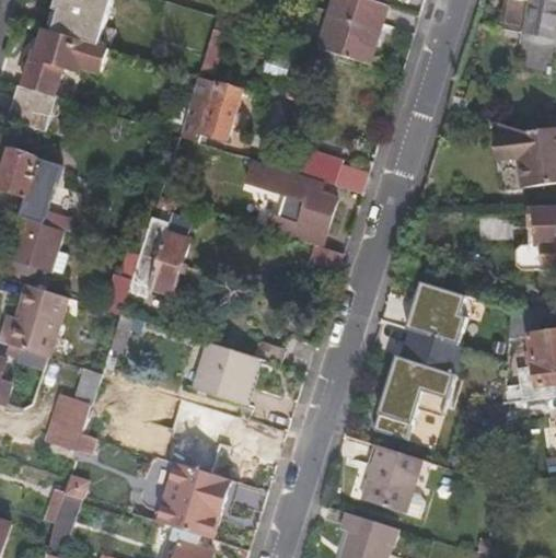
[(54,0),(45,26),(97,45),(111,0),(54,0)]
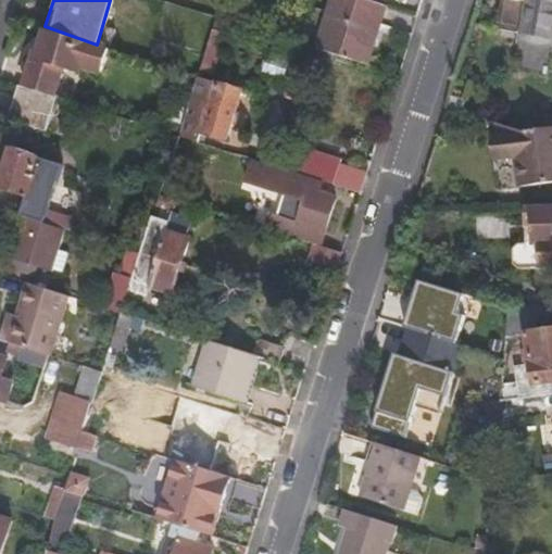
[(327,0),(312,49),(361,65),(381,5),(365,0),(327,0)]
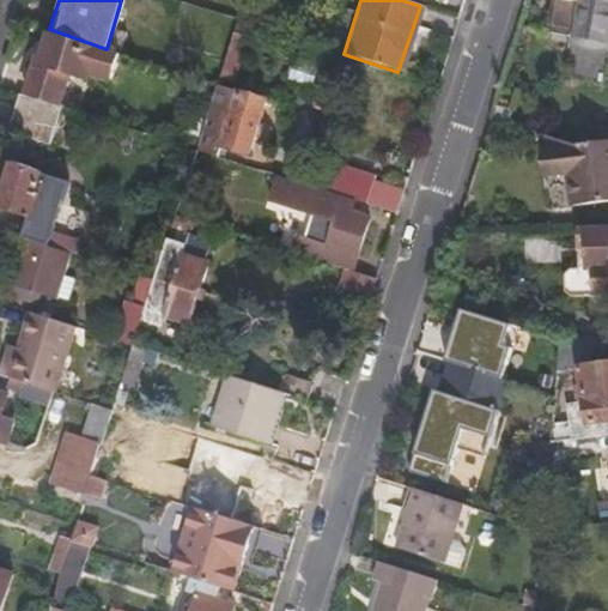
[(551,0),(545,23),(566,30),(560,48),(607,60),(607,0),(551,0)]
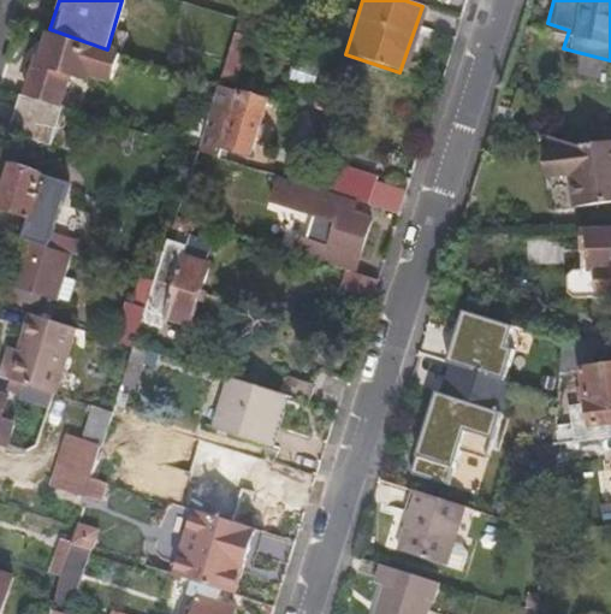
[(28,96),(59,105),(69,75),(88,81),(90,76),(110,82),(118,52),(107,49),(49,29),(28,96)]
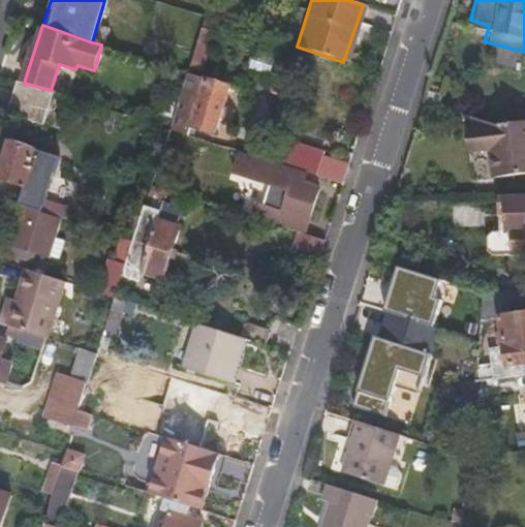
[(212,34),(199,29),(187,66),(198,70),(212,34)]
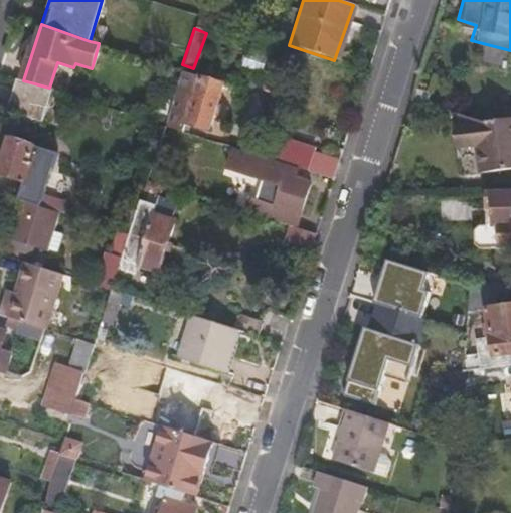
[(262,72),(267,58),(247,52),(242,66),(262,72)]
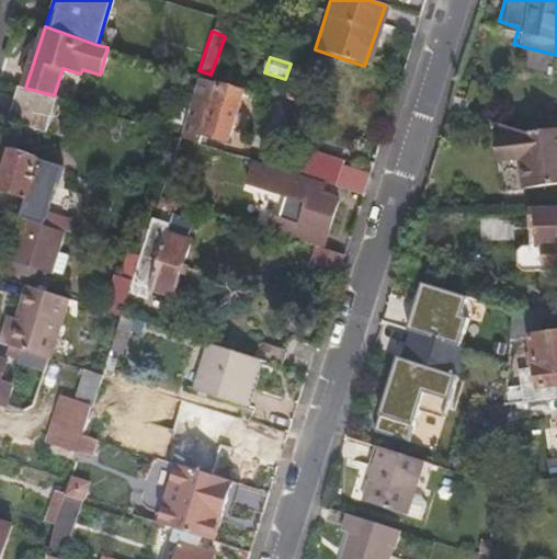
[(196,77),(178,137),(200,144),(202,134),(225,140),(241,92),(196,77)]
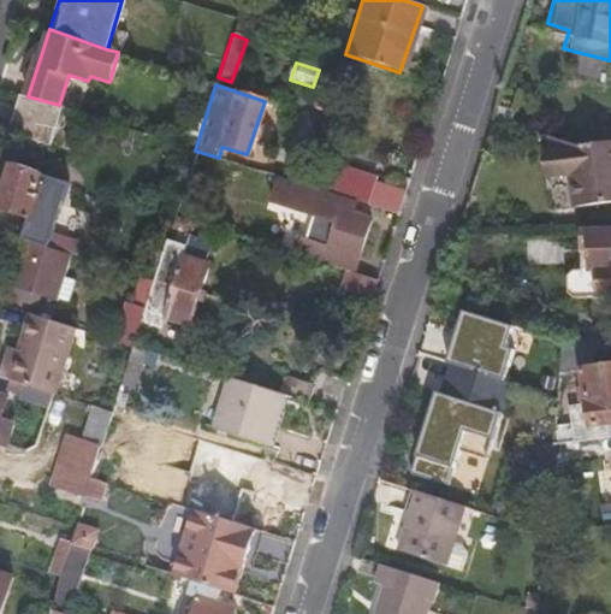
[(28,96),(16,92),(5,128),(47,141),(59,105),(28,96)]
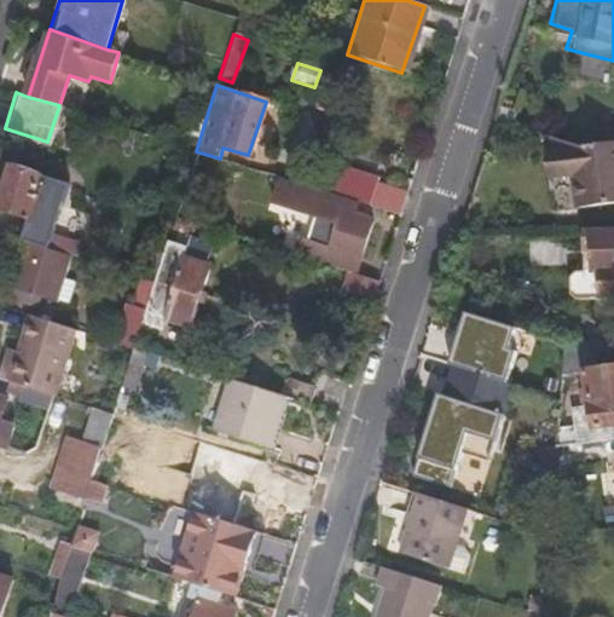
[(549,134),(551,150),(584,148),(549,134)]
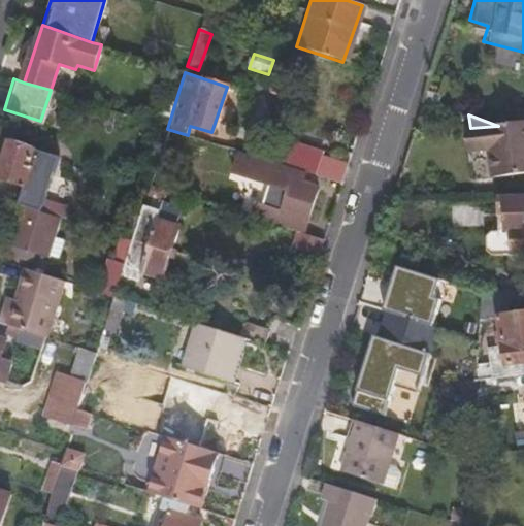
[(523,123),(498,126),(470,128),(473,150),(487,149),(491,177),(523,173),(523,123)]
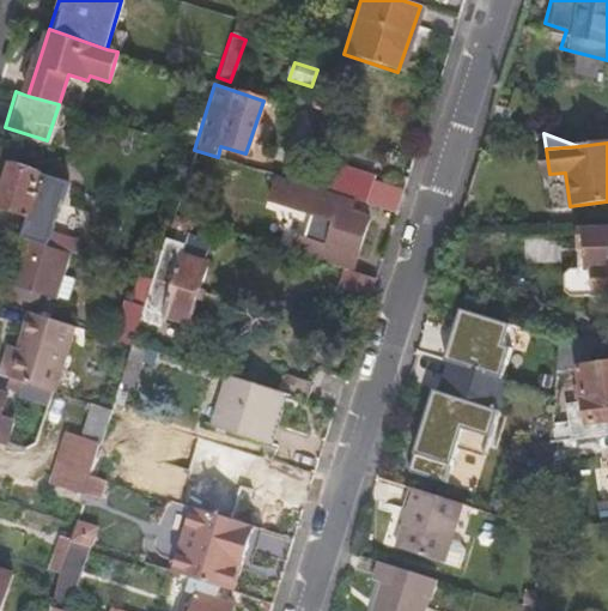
[(49,230),(67,185),(10,163),(0,191),(0,203),(25,211),(23,222),(49,230)]
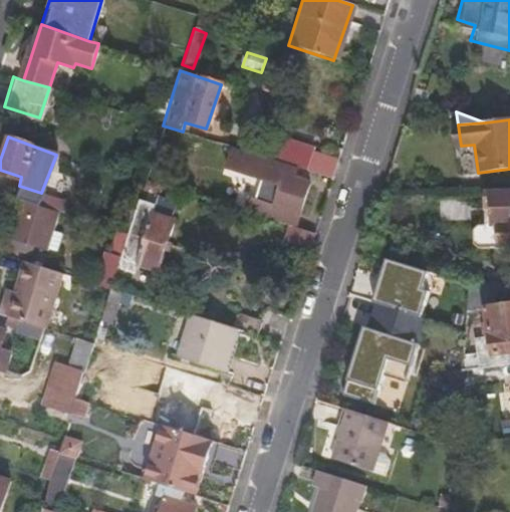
[(276,138),(269,161),(293,167),(328,179),(334,160),(308,151),(309,147),(276,138)]
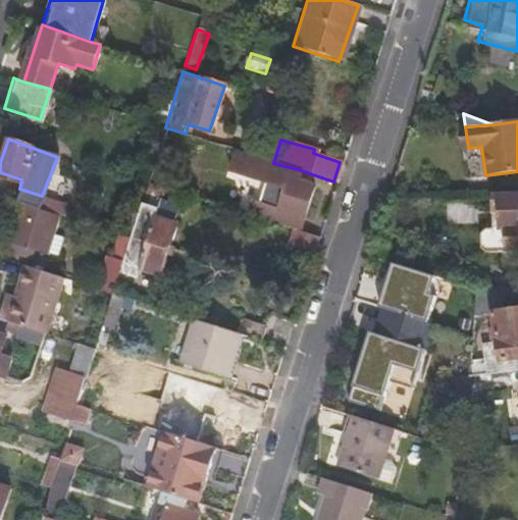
[(273,163),(235,150),(228,169),(262,182),(254,206),(247,203),(244,213),(291,229),(296,231),(310,190),(294,183),(298,169),(273,163)]
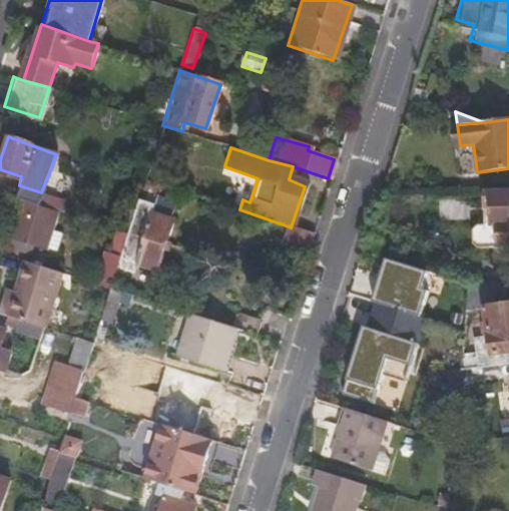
[(145,178),(137,201),(142,203),(150,193),(154,182),(145,178)]
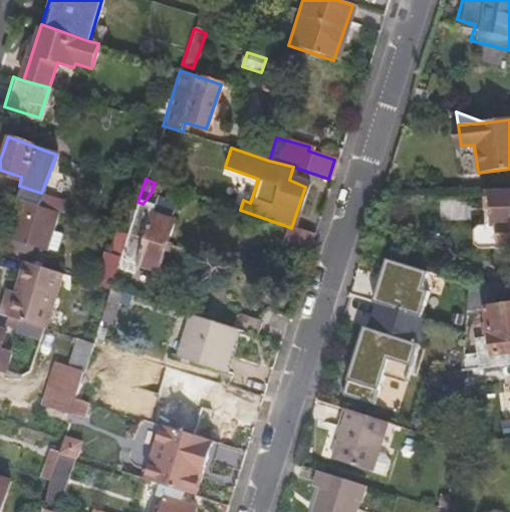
[(509,190),(495,191),(496,225),(485,226),(481,231),(480,242),(489,250),(507,250),(509,246),(509,190)]
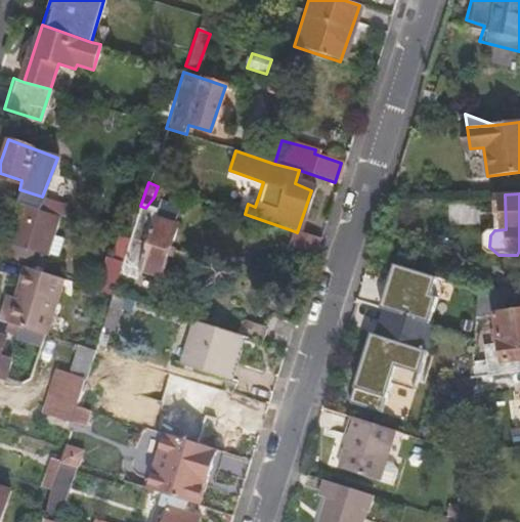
[(61,215),(15,202),(3,238),(48,254),(61,215)]
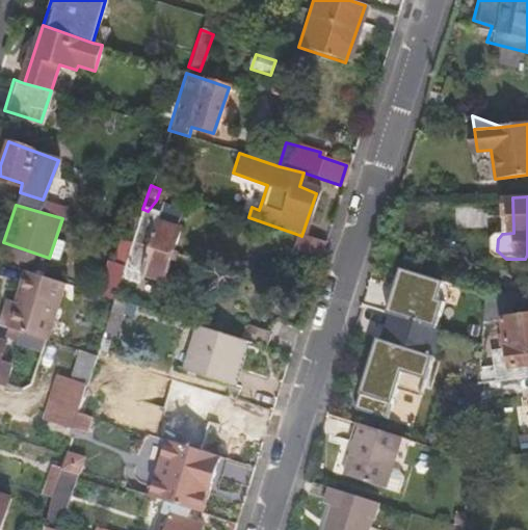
[(151,240),(137,235),(124,275),(142,282),(146,272),(161,277),(177,232),(173,230),(179,210),(162,205),(151,240)]
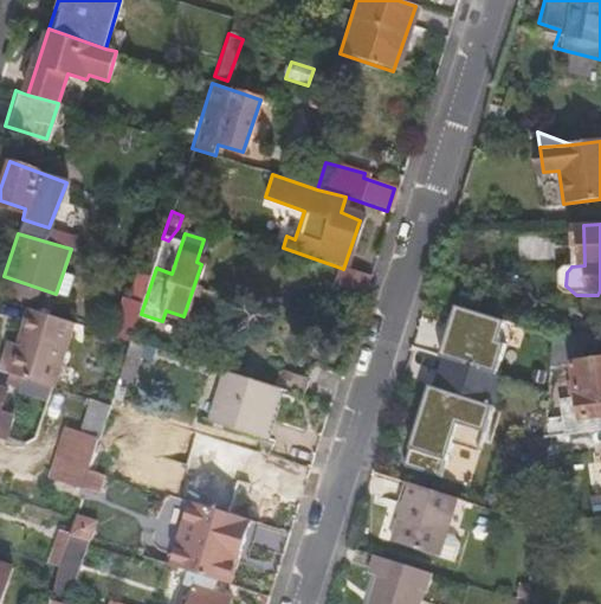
[(361,293),(366,276),(343,269),(337,267),(333,283),(361,293)]
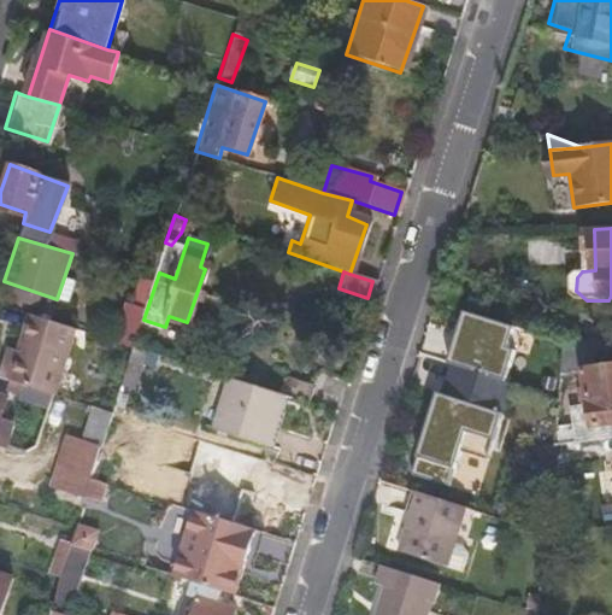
[(113,340),(133,347),(153,280),(141,276),(135,297),(128,294),(113,340)]
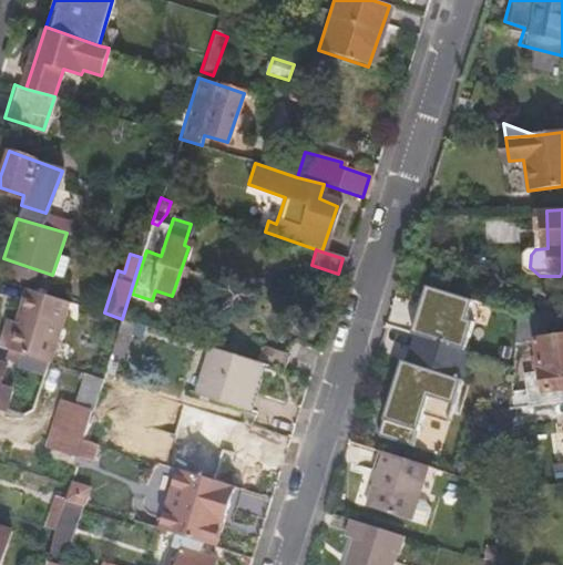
[(438,268),(432,286),(458,295),(463,275),(438,268)]
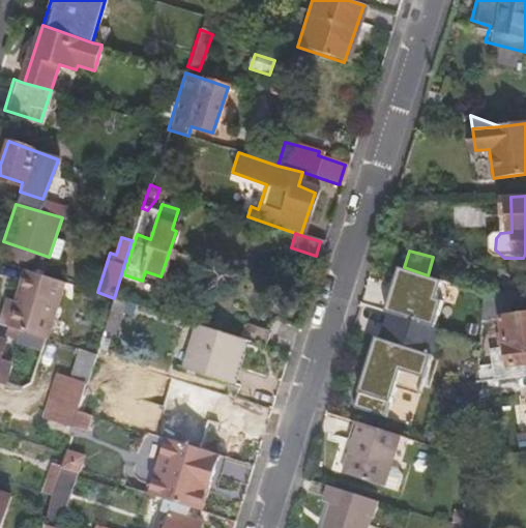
[(379,336),(356,407),(388,417),(398,386),(422,393),(442,328),(436,326),(444,299),(438,297),(443,281),(428,275),(404,267),(401,266),(387,311),(390,312),(382,338),(379,336)]
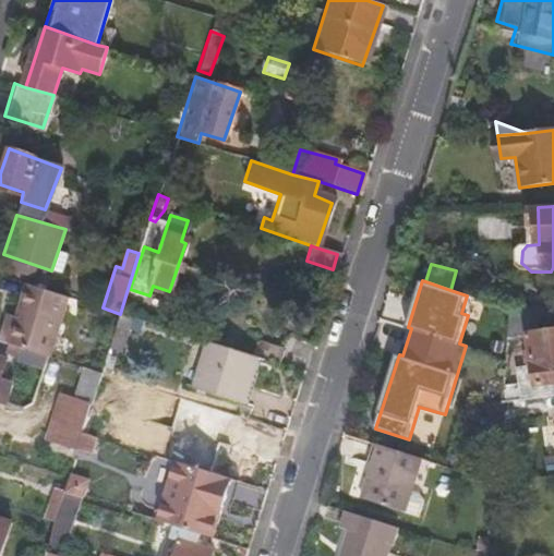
[(71,298),(26,282),(7,342),(8,342),(21,348),(50,358),(71,298)]
